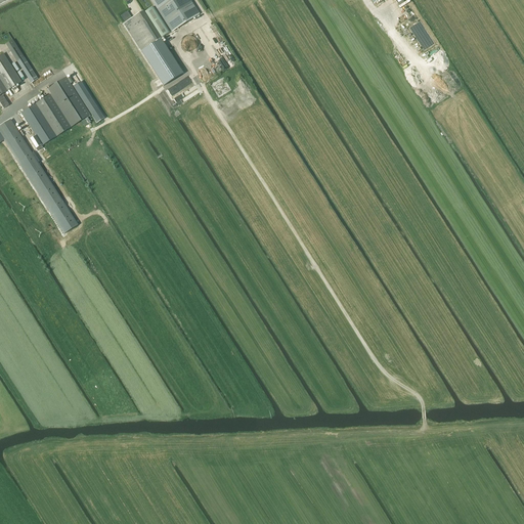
[(200,14),(189,0),(150,0),(155,5),(171,33),(200,14)]
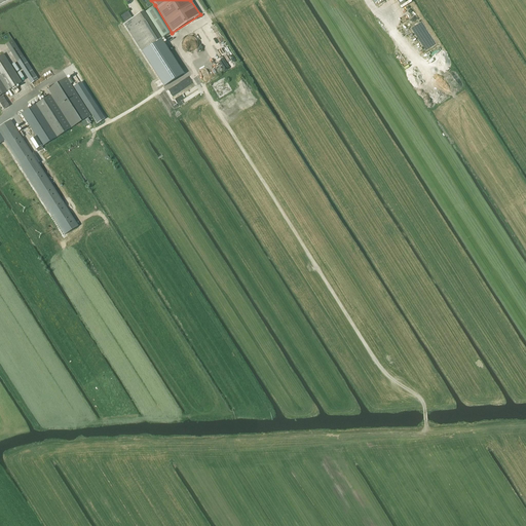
[(154,7),(144,13),(145,13),(160,39),(171,33),(154,7)]
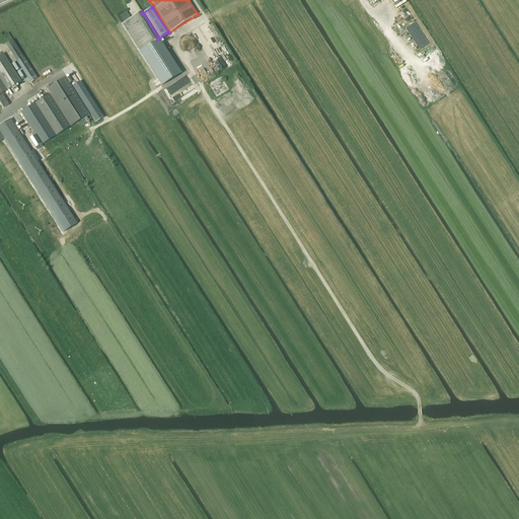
[(140,51),(158,39),(143,13),(142,13),(142,12),(141,12),(131,18),(124,23),(123,23),(140,51)]
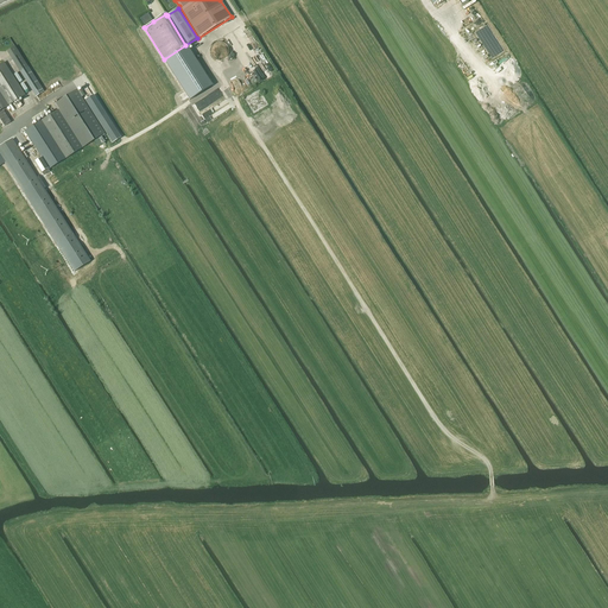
[(14,46),(6,52),(36,97),(44,93),(43,92),(30,71),(27,68),(14,48),(14,46)]
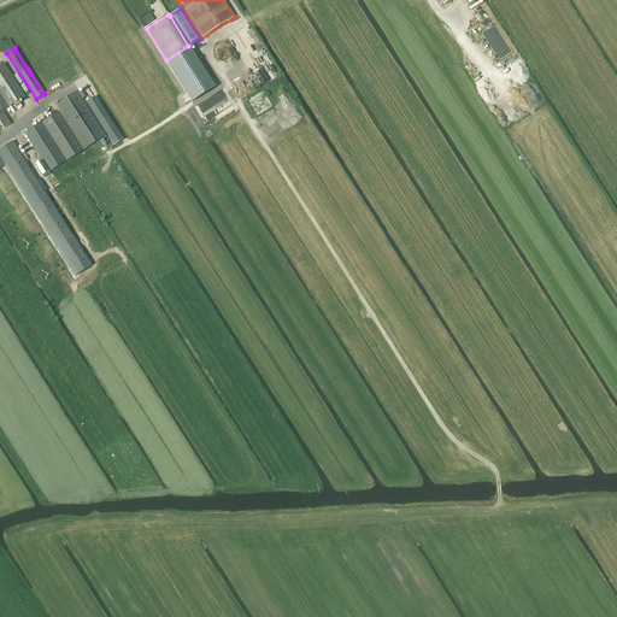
[(189,47),(168,62),(175,72),(192,99),(213,86),(189,47)]
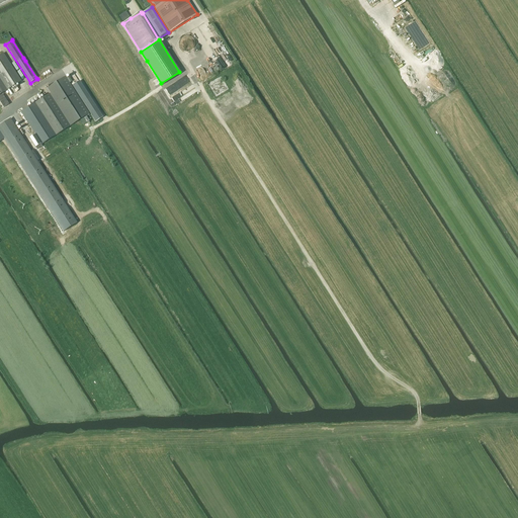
[(0,94),(21,81),(3,54),(0,55),(0,94)]
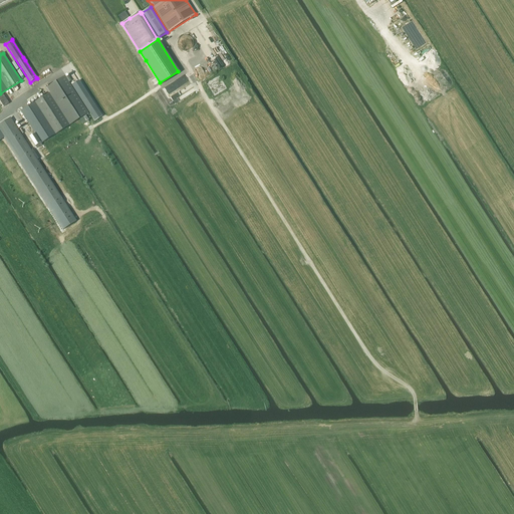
[(48,93),(34,102),(54,135),(75,121),(79,118),(82,117),(83,116),(88,113),(68,83),(65,78),(64,76),(45,88),(48,93)]
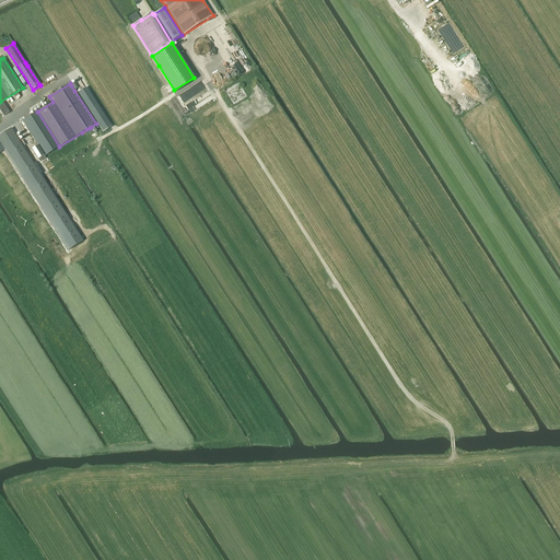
[(97,106),(90,112),(96,121),(103,132),(112,127),(97,106)]
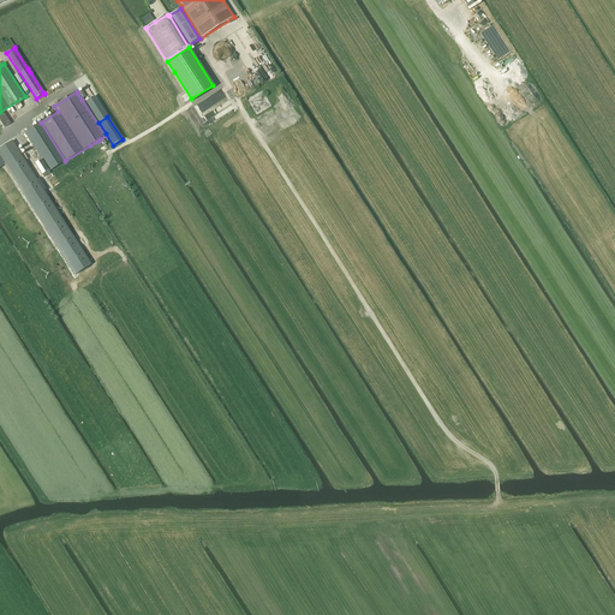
[(0,148),(0,156),(75,275),(91,264),(12,141),(0,148)]
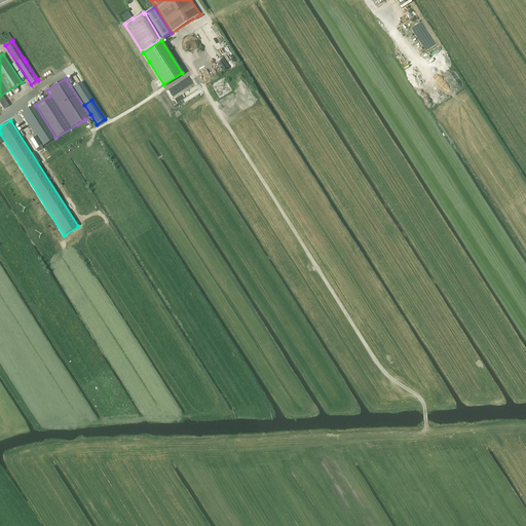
[(36,149),(42,146),(36,136),(30,140),(36,149)]
